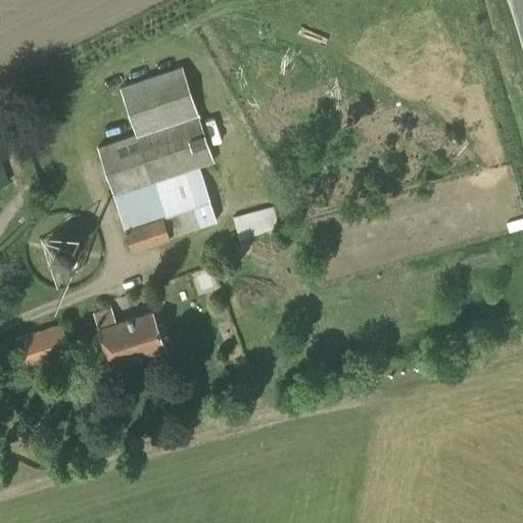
[(132,249),(217,221),(198,165),(214,160),(182,65),(120,86),(135,133),(97,146),(132,249)]
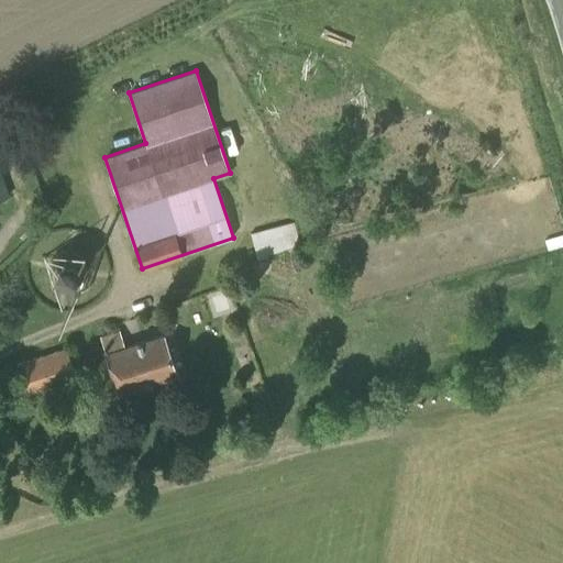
[(0,199),(10,196),(0,168),(0,199)]
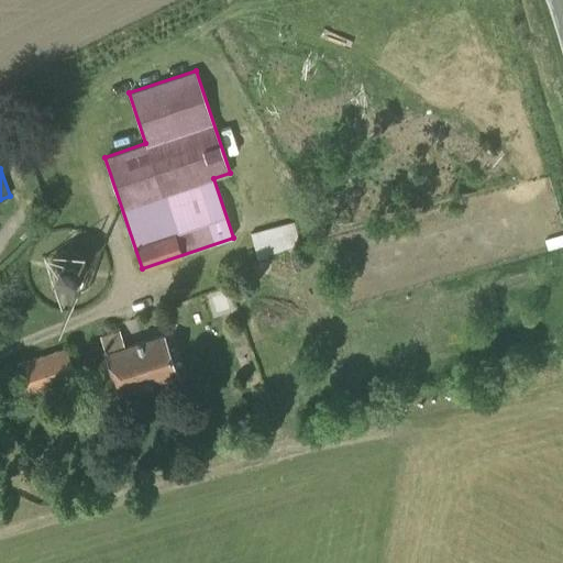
[(291,223),(251,234),(257,256),(299,244),(293,223),(291,223)]
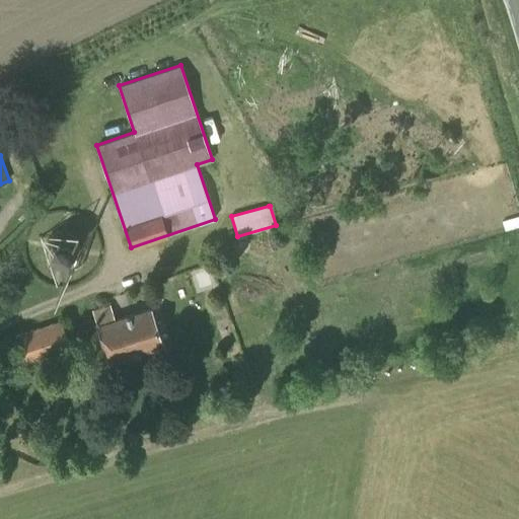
[(59,267),(62,267),(65,266),(68,266),(71,264),(73,263),(76,260),(77,257),(79,254),(79,251),(80,248),(79,245),(79,242),(77,240),(76,237),(74,235),(72,233),(69,232),(66,231),(63,231),(61,231),(58,231),(55,232),(52,234),(50,235),(48,237),(47,240),(45,242),(45,245),(44,248),(45,252),(46,254),(47,257),(49,261),(51,263),(53,265),(56,266),(59,267)]
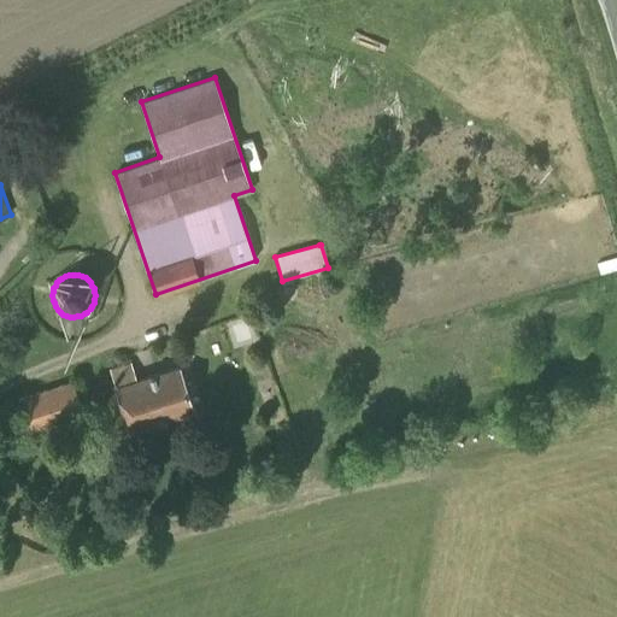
[(129,383),(124,364),(110,369),(113,380),(116,387),(117,387),(130,432),(195,411),(181,366),(129,383)]
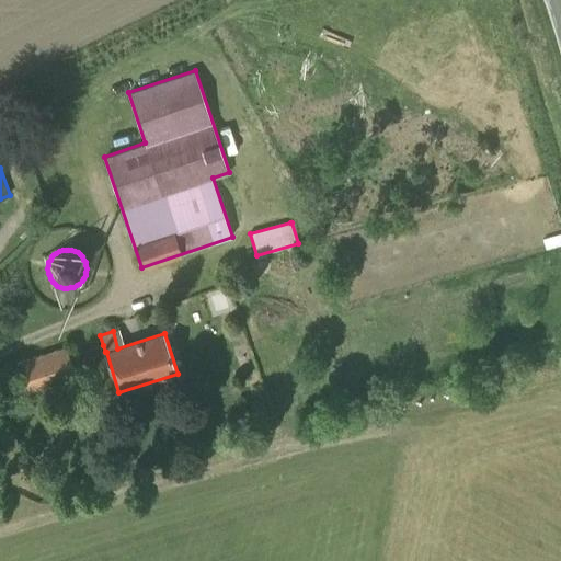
[(26,392),(75,377),(68,357),(65,347),(24,362),(16,364),(26,392)]
